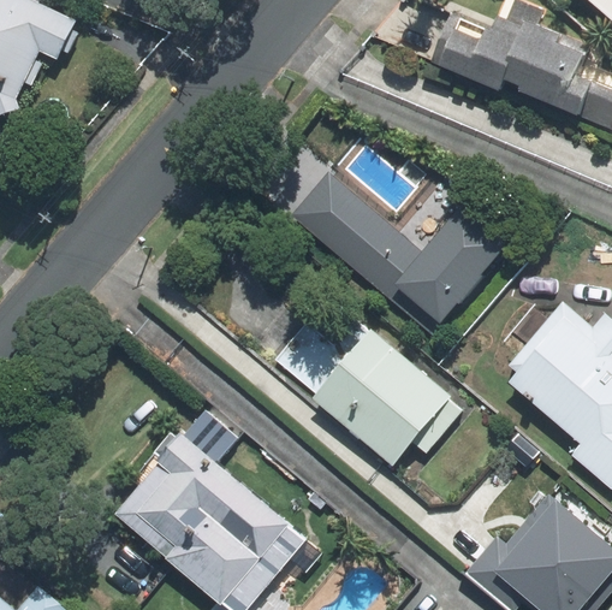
[(0,0),(0,95),(11,100),(13,108),(40,100),(37,90),(59,43),(78,53),(97,12),(71,0),(0,0)]
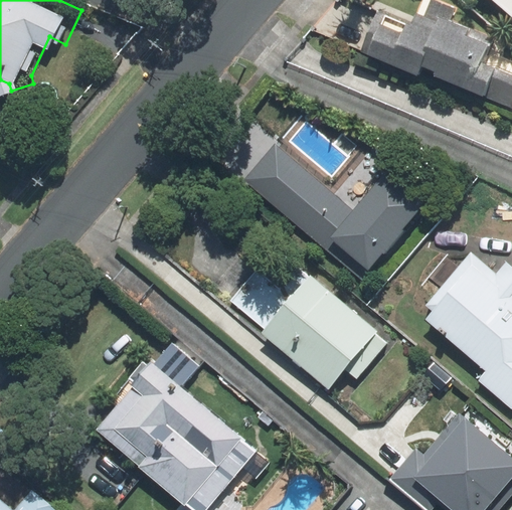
[(378,9),(359,56),(419,80),(422,74),(511,111),(511,57),(492,49),(497,37),(451,19),(456,6),(442,0),(430,0),(423,16),(415,12),(411,22),(378,9)]
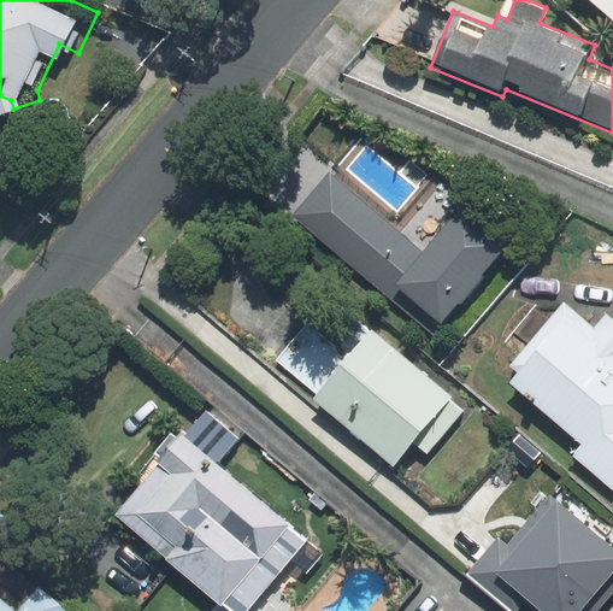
[(585,0),(612,23),(612,0),(585,0)]
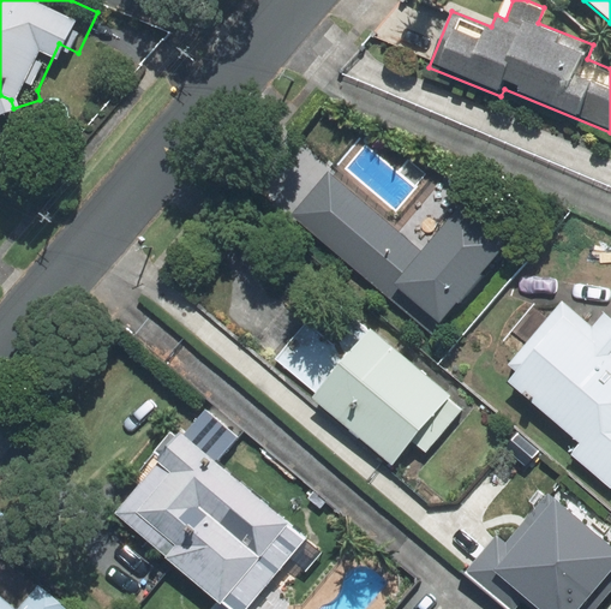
[(328,168),(289,214),(431,332),(504,245),(457,206),(421,248),(328,168)]
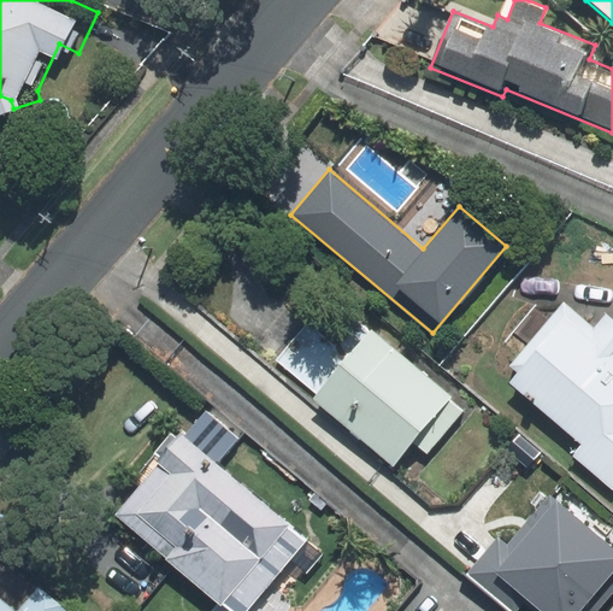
[(571,454),(612,489),(612,315),(576,285),(499,376),(579,444),(571,454)]
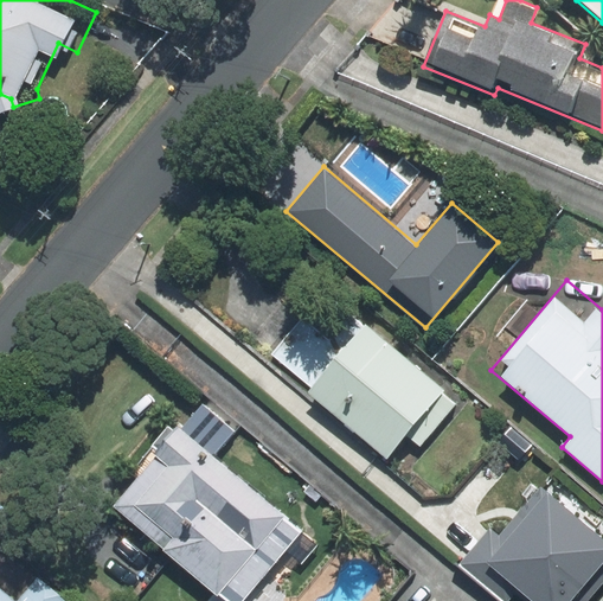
[(308,308),(270,353),(310,387),(306,394),(386,461),(406,436),(421,448),(460,402),(354,313),(338,333),(308,308)]
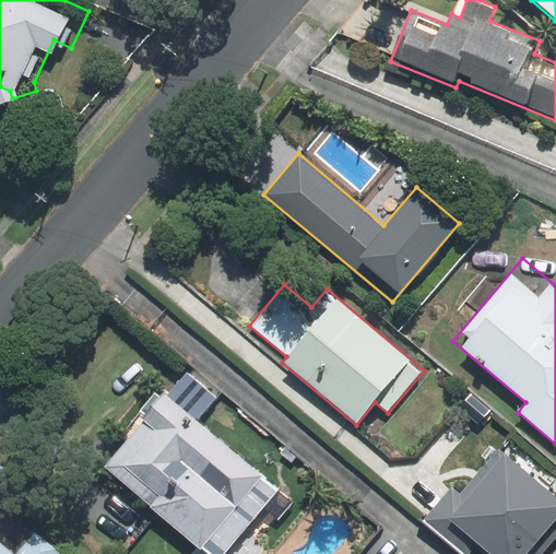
[(227,553),(282,488),(164,392),(101,468),(205,553),(227,553)]
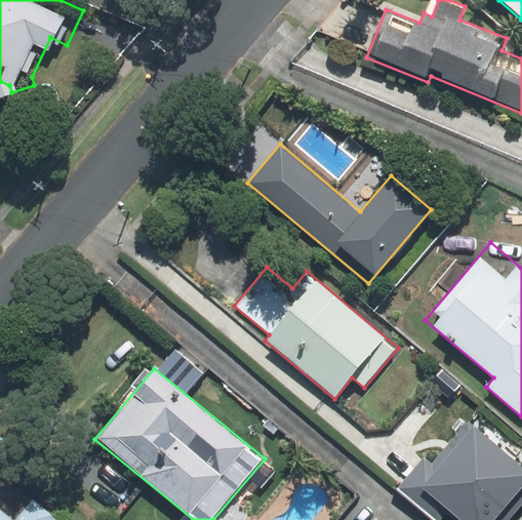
[(425,454),(396,488),(433,519),(441,519),(447,513),(455,519),(493,519),(521,486),(521,468),(466,422),(433,462),(425,454)]
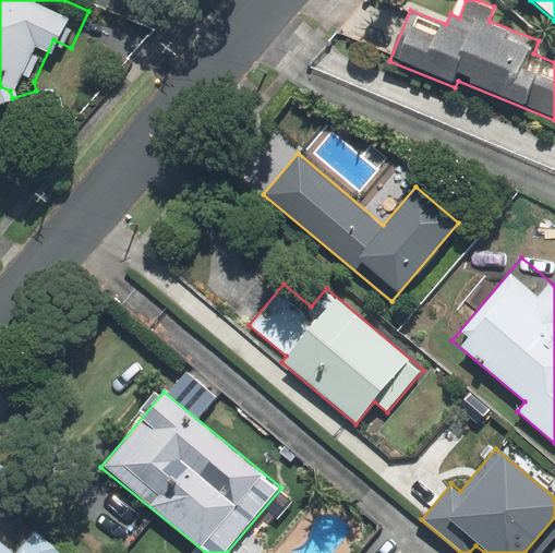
[(0,552),(61,552),(35,530),(15,552),(13,552),(0,541),(0,552)]
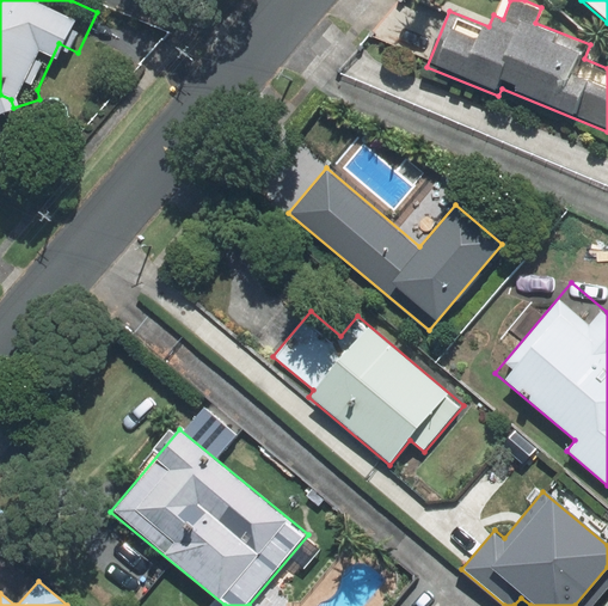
All buildings are outlined.
